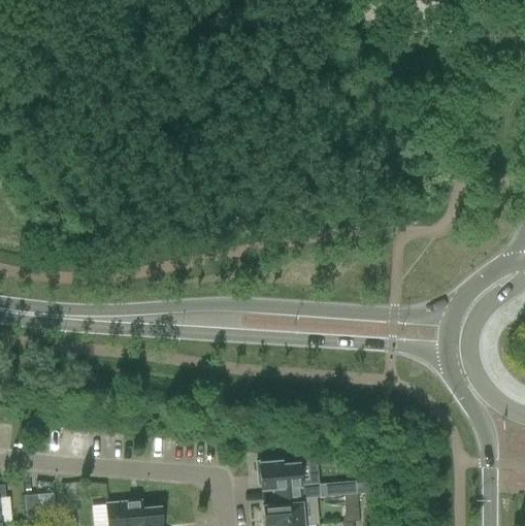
[(271,459),(258,460),(259,473),(261,473),(262,485),(263,489),(275,488),(276,500),(303,497),(318,496),(322,496),(346,494),(358,493),(357,483),(357,481),(326,483),(326,486),(321,486),(321,483),(321,482),(302,484),(301,463),(284,464),(284,461),(271,462),(271,459)]
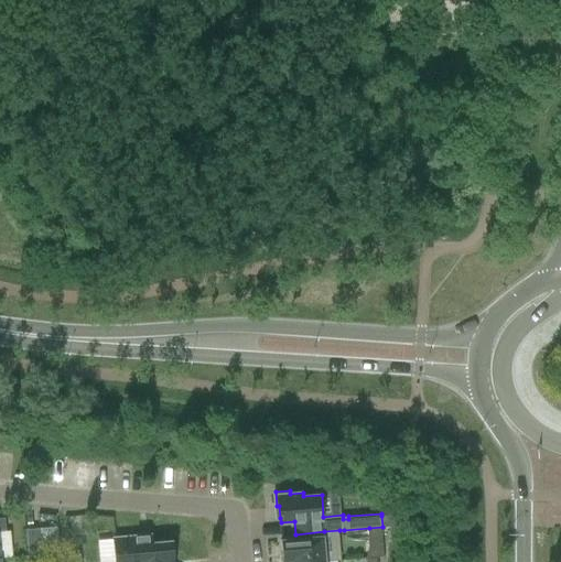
[(383,527),(369,528),(370,544),(384,543),(383,527)]
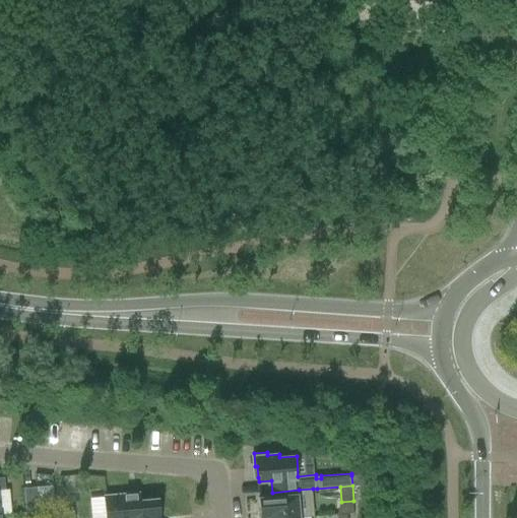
[(39,487),(25,488),(27,511),(41,510),(39,487)]
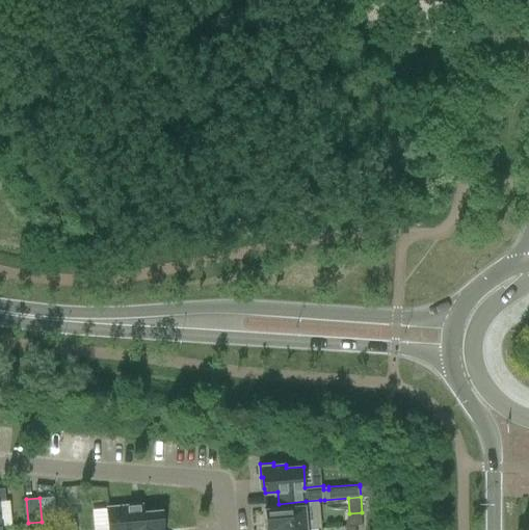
[(164,529),(163,510),(144,512),(144,504),(108,507),(110,529),(164,529)]
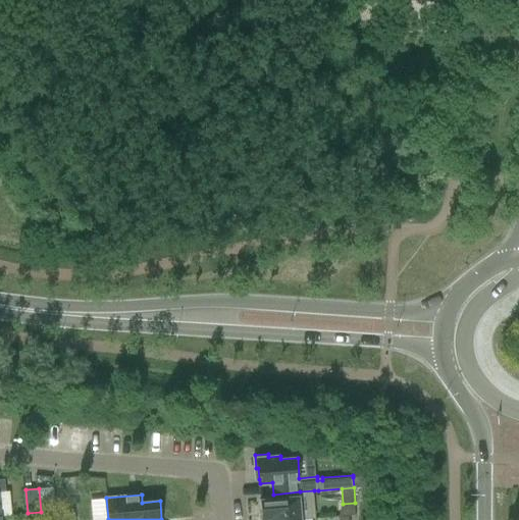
[(286,519),(302,519),(300,496),(261,500),(262,519),(286,519)]
